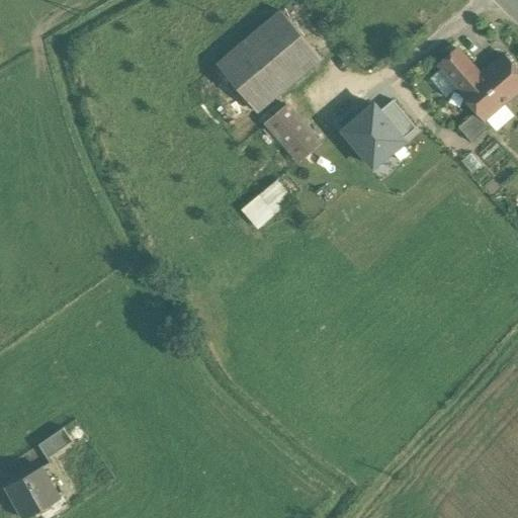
[(281,11),(218,66),(256,111),(320,57),(281,11)]
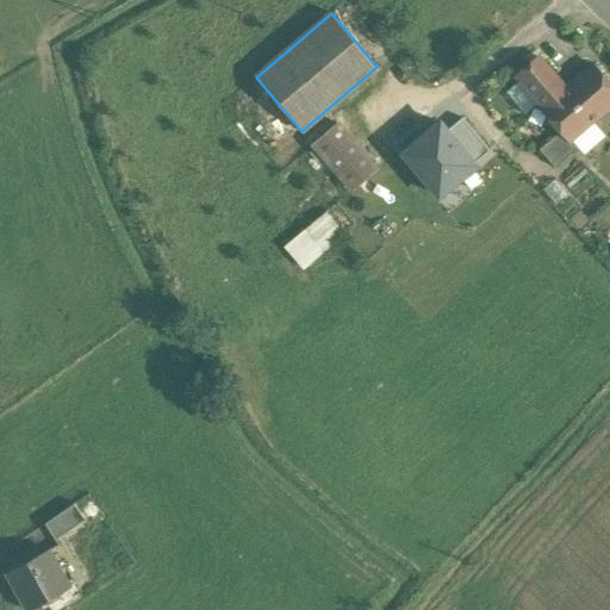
[(609,83),(592,64),(565,87),(539,57),(517,76),(520,79),(505,92),(524,113),(539,101),(543,106),(542,107),(561,131),(571,141),(572,141),(578,148),(583,153),(587,153),(604,138),(604,134),(593,122),(595,120),(593,118),(609,104),(609,83)]
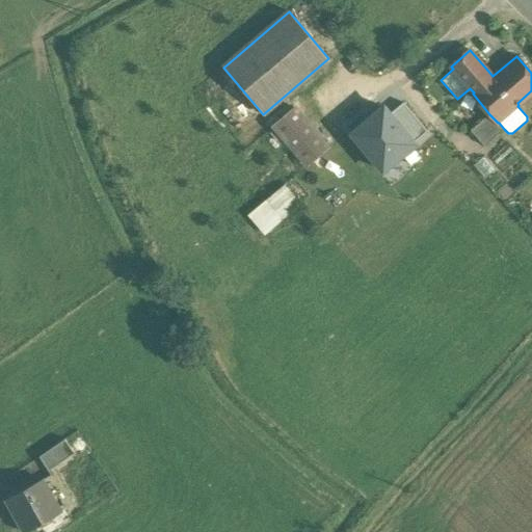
[(434,126),(404,90),(376,113),(407,150),(434,126)]
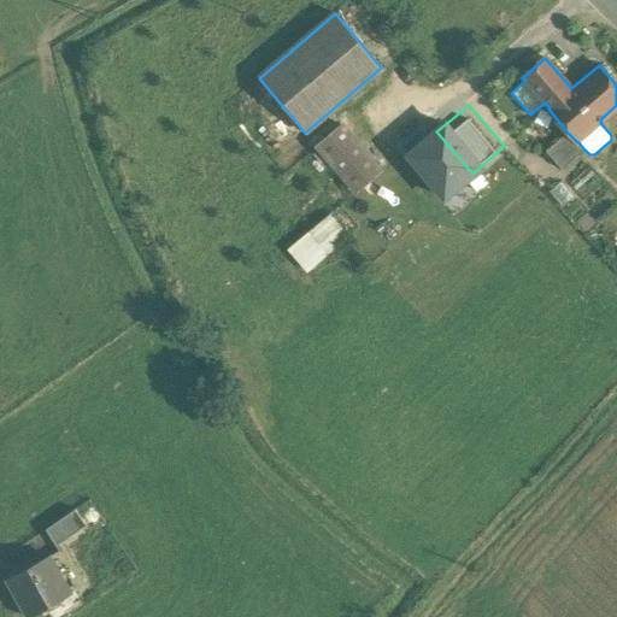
[(381,169),(344,125),(318,147),(356,191),(381,169)]
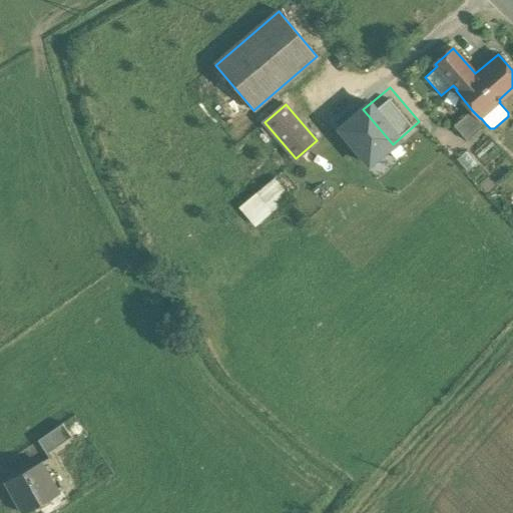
[(393,144),(363,109),(340,129),(370,164),(393,144)]
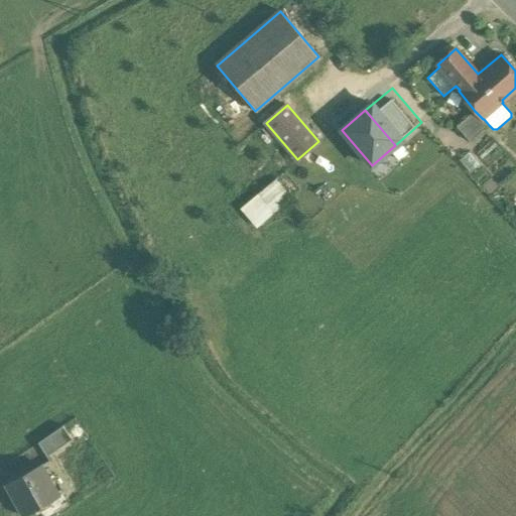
[(475,111),(457,126),(470,141),(489,125),(484,119),(483,119),(475,111)]
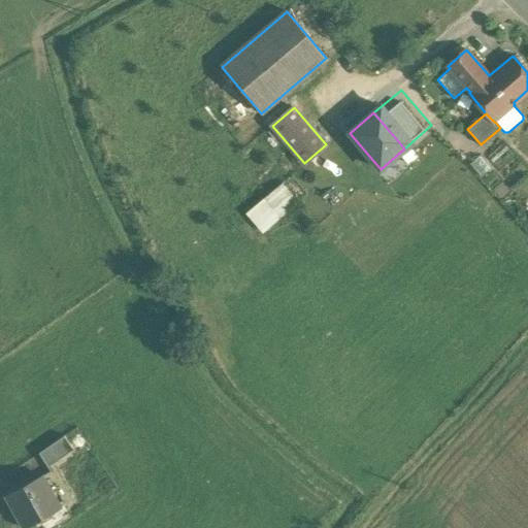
[(299,204),(283,185),(244,216),(261,235),(299,204)]
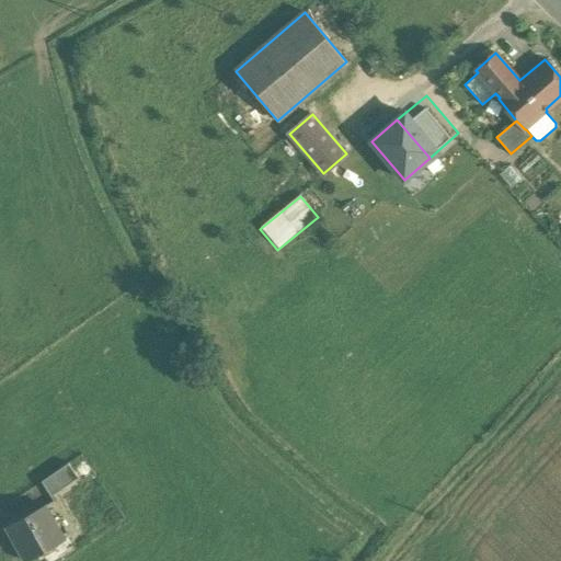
[(68,464),(42,481),(52,496),(78,478),(68,464)]
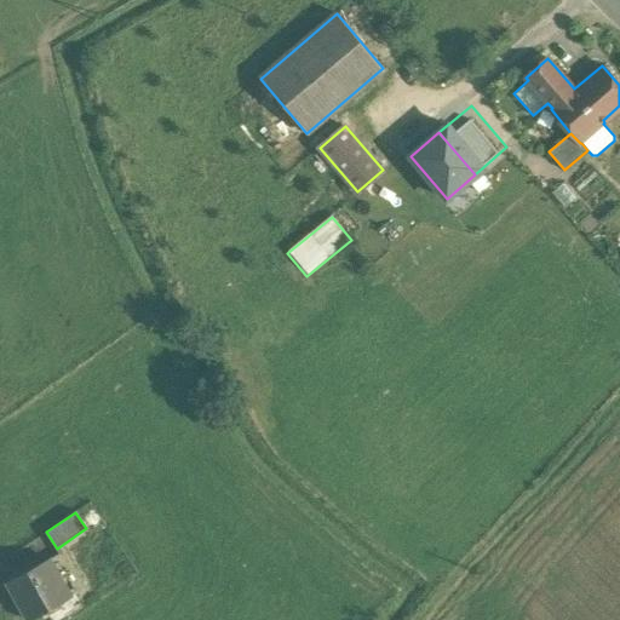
[(50,558),(10,580),(19,600),(17,601),(28,619),(70,597),(50,558)]
